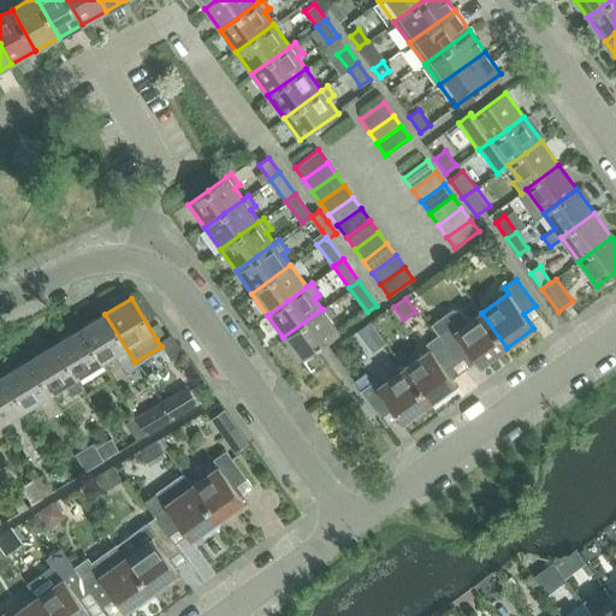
[(323,309),(283,337),(300,360),(315,349),(338,332),(330,319),(335,315),(327,306),(323,309)]
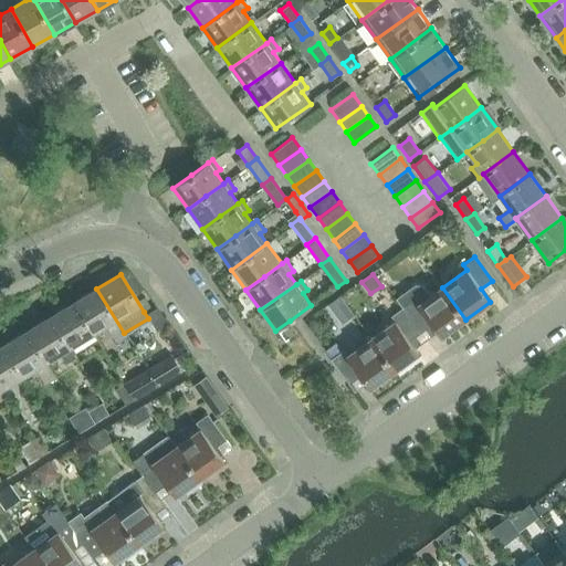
[(415,284),(396,299),(402,308),(420,333),(431,325),(441,337),(465,320),(442,287),(430,296),(422,285),(415,284)]
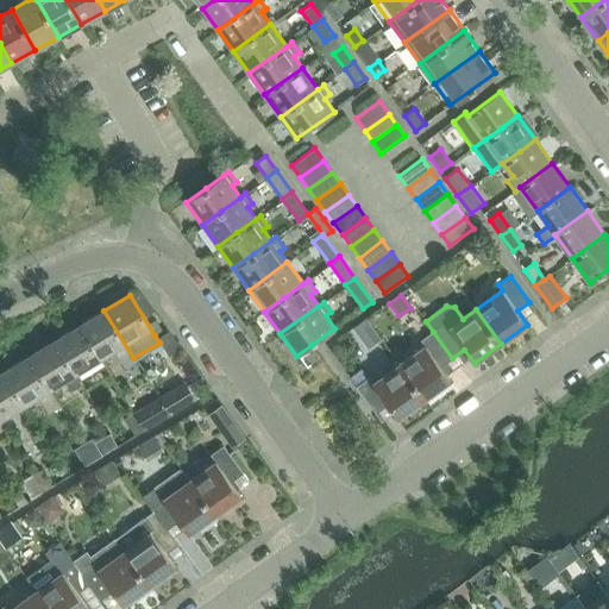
[(104,311),(79,326),(100,359),(115,351),(124,364),(133,358),(104,311)]
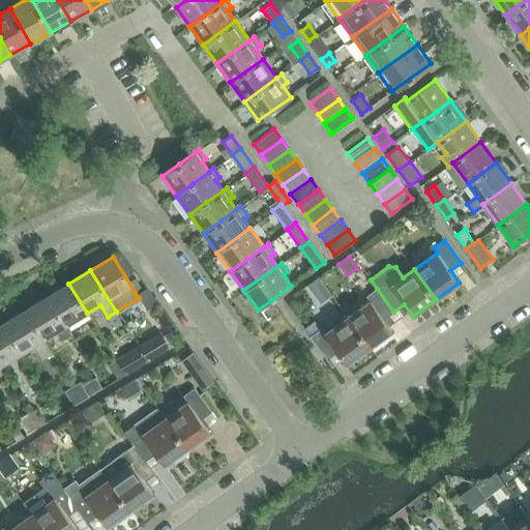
[(317,278),(306,287),(319,303),(329,295),(317,278)]
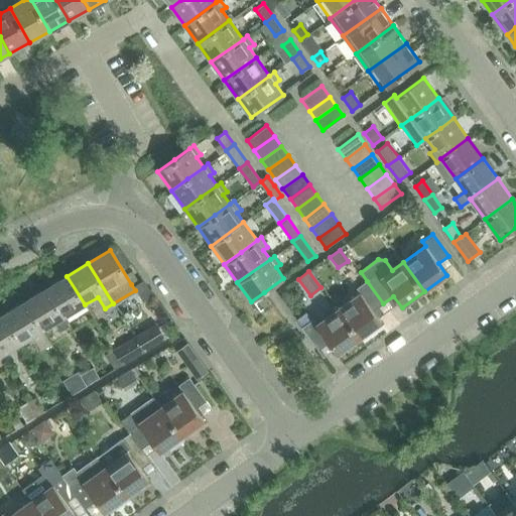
[(67,276),(45,289),(63,317),(85,304),(67,276)]
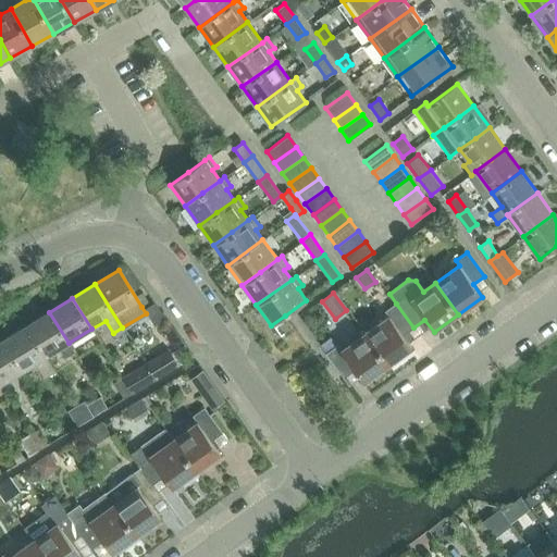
[(390,317),(364,334),(387,366),(411,348),(403,336),(413,327),(396,304),(385,311),(390,317)]
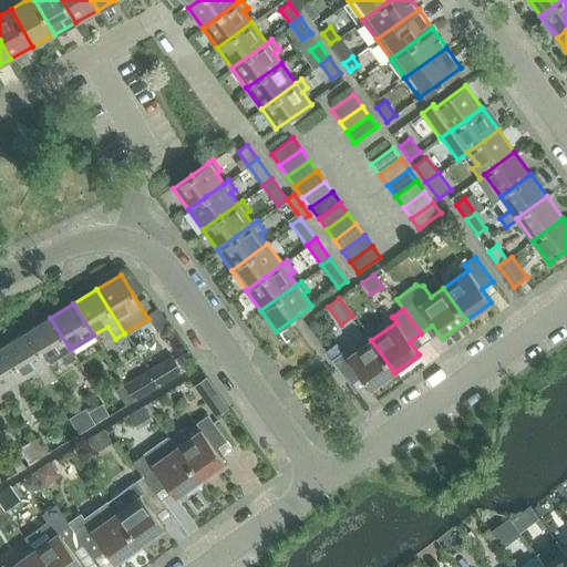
[(50,318),(27,331),(43,359),(47,363),(60,354),(66,364),(75,359),(70,349),(50,318)]
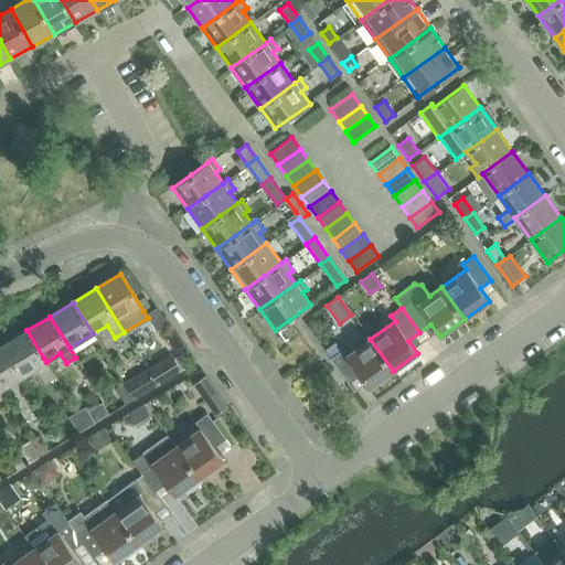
[(27,330),(3,344),(22,376),(36,369),(38,371),(44,384),(54,379),(48,365),(46,362),(27,330)]
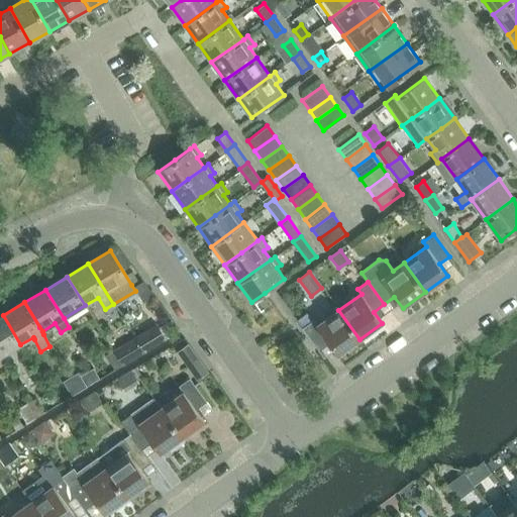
[(359,339),(338,310),(316,326),(307,313),(297,320),(319,351),(328,344),(336,355),(359,339)]
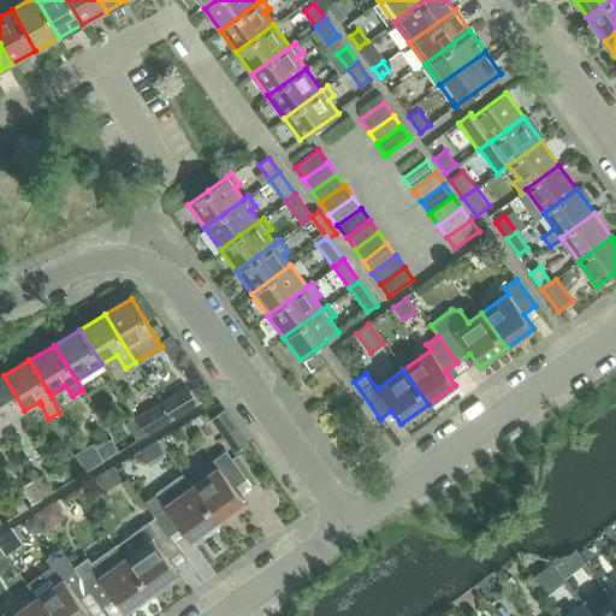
[(4,375),(0,378),(0,425),(24,410),(4,375)]
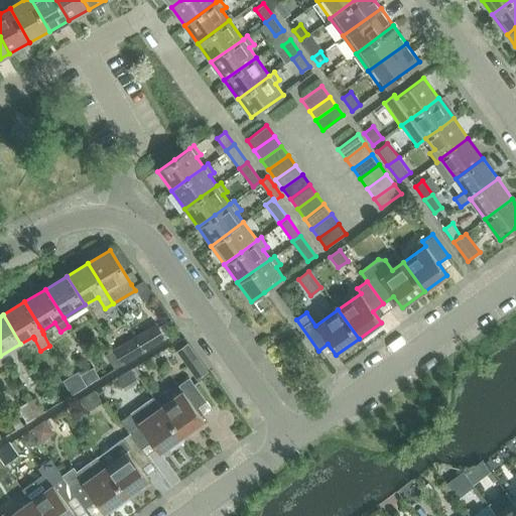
[(166,321),(158,327),(161,332),(165,338),(174,334),(166,321)]
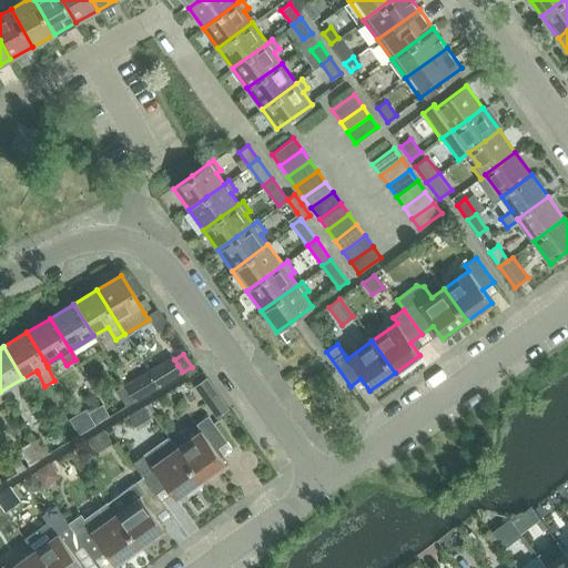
[(150,369),(160,387),(183,373),(182,372),(178,365),(174,359),(172,356),(150,369)]
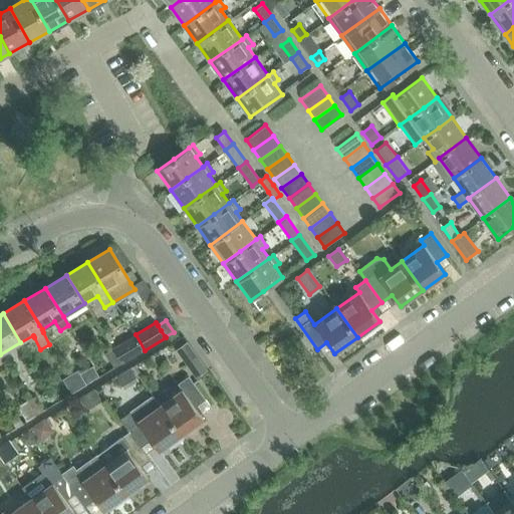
[(176,348),(196,377),(208,369),(188,340),(176,348)]
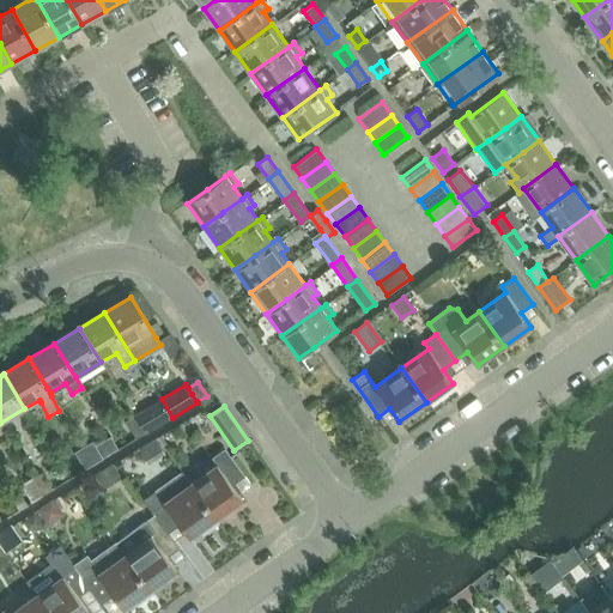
[(146,407),(134,414),(145,431),(156,425),(146,407)]
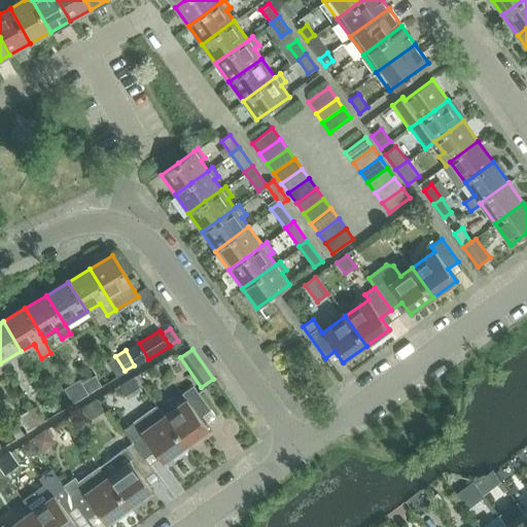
[(125,371),(115,356),(108,360),(116,376),(125,371)]
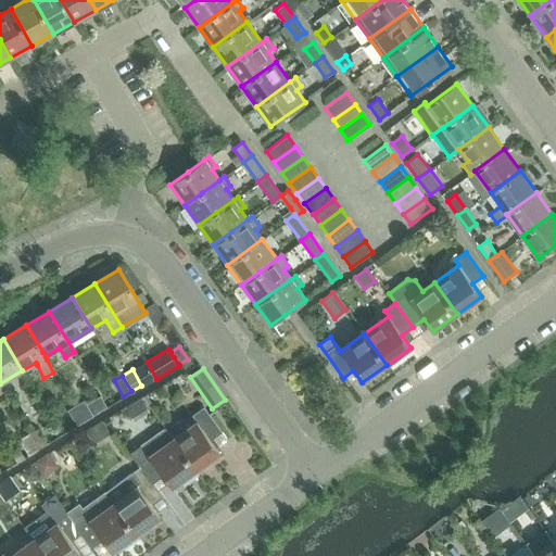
[(84,400),(75,405),(85,422),(95,416),(84,400)]
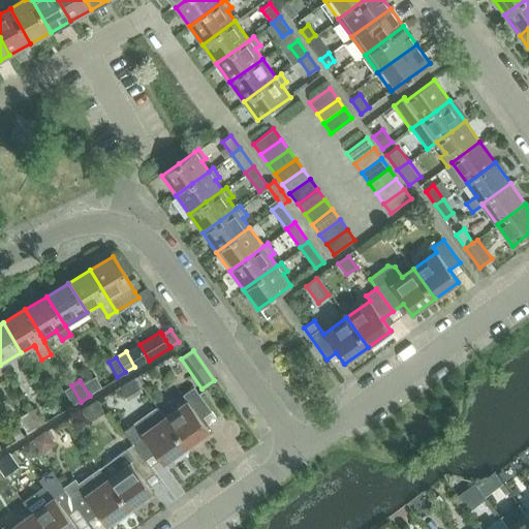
[(81,402),(71,385),(65,390),(74,405),(81,402)]
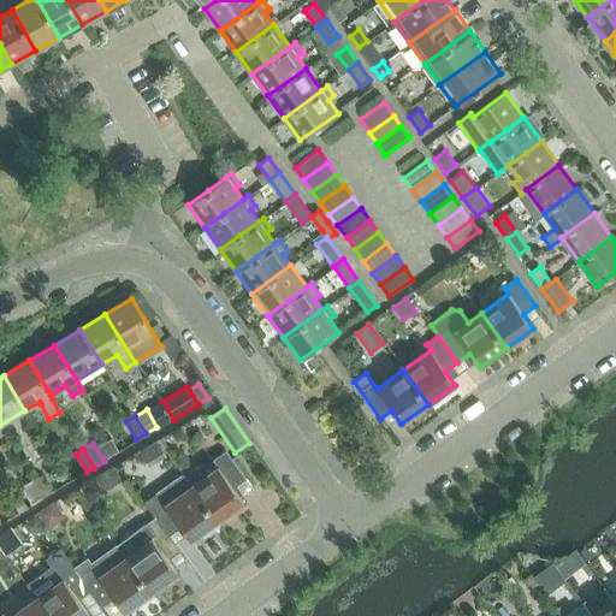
[(218,467),(191,486),(218,521),(244,502),(234,487),(246,479),(225,451),(213,460),(218,467)]
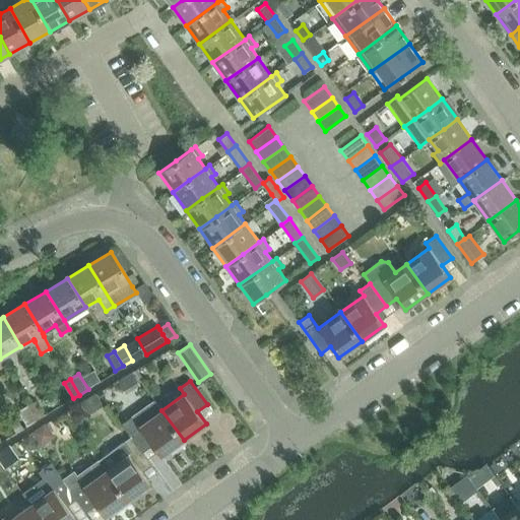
[(103,403),(95,392),(81,400),(89,411),(103,403)]
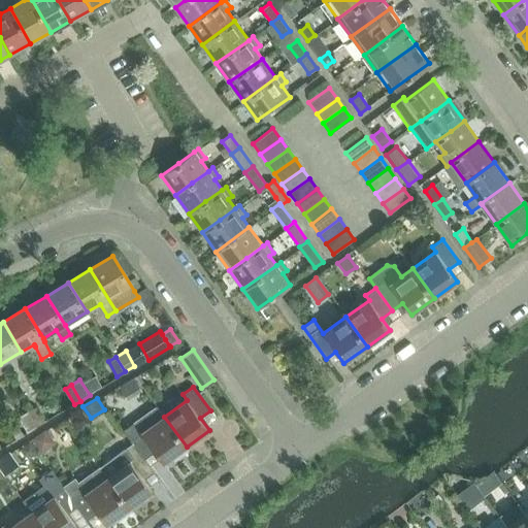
[(36,405),(28,411),(36,426),(45,421),(36,405)]
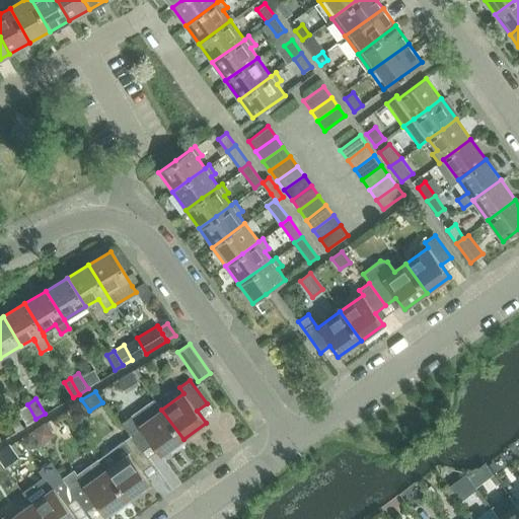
[(122,423),(131,435),(142,450),(152,443),(160,455),(183,439),(161,410),(154,398),(148,402),(122,423)]
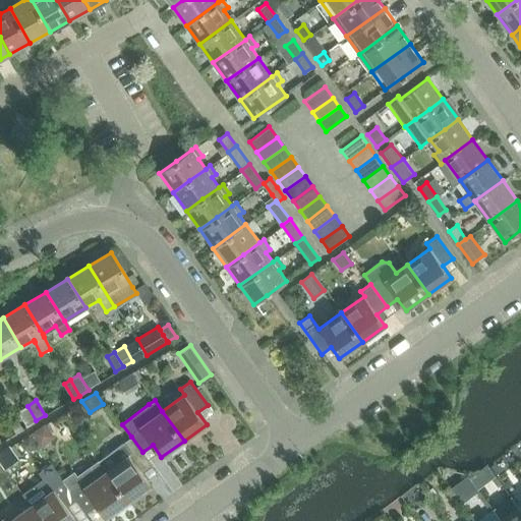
[(36,420),(27,406),(20,410),(30,424),(36,420)]
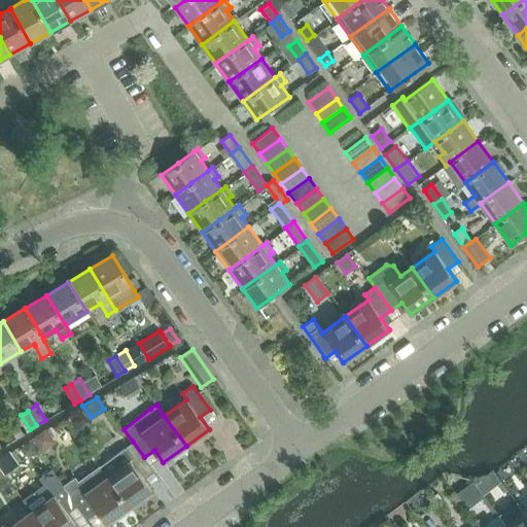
[(45,425),(31,436),(41,449),(55,440),(45,425)]
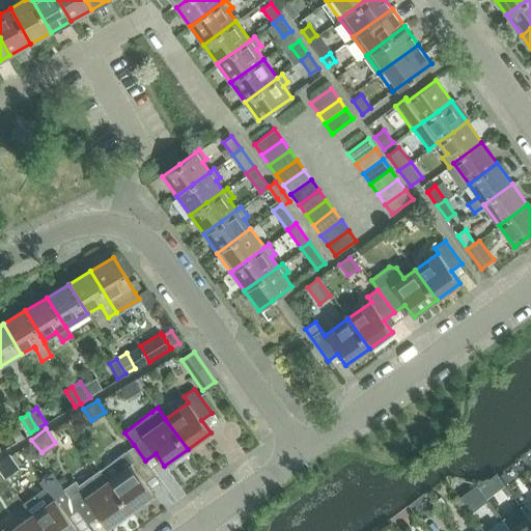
[(19,430),(10,436),(16,442),(23,438),(19,430)]
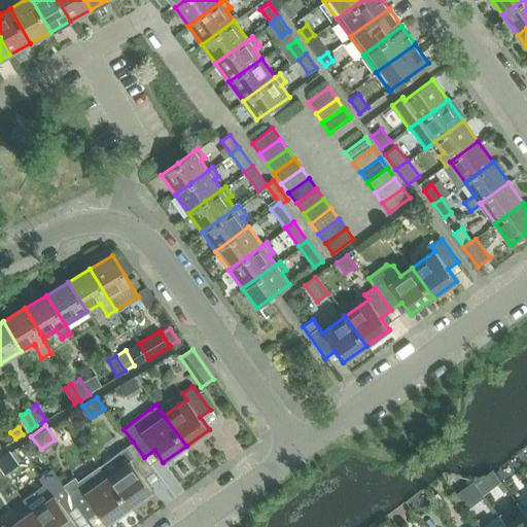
[(29,441),(20,448),(24,453),(31,455),(36,451),(29,441)]
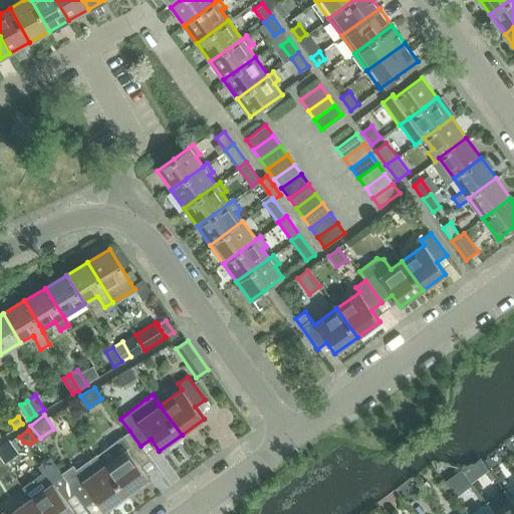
[(130,431),(96,454),(126,495),(149,479),(140,467),(151,460),(141,446),(130,431)]
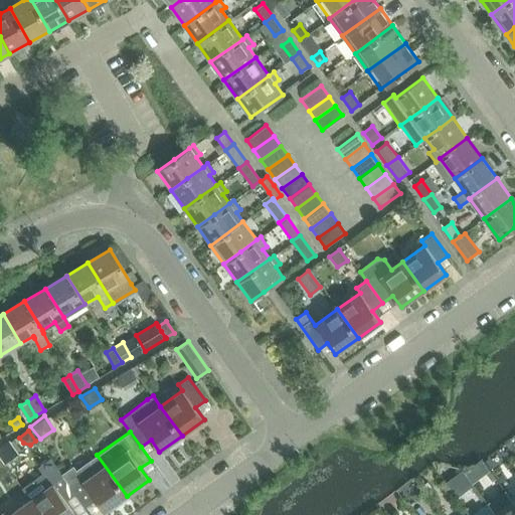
[(9,441),(0,447),(0,458),(4,464),(18,454),(9,441)]
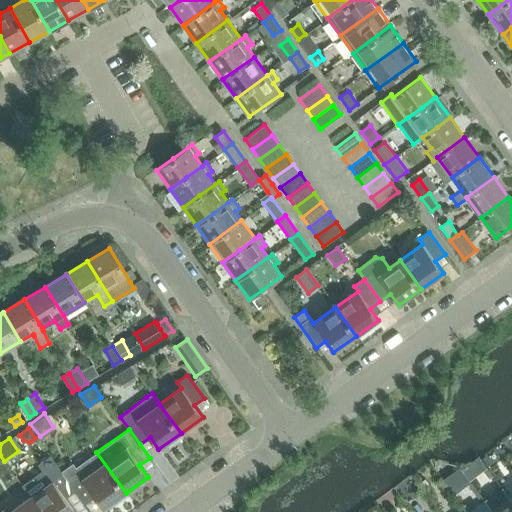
[(72,460),(59,470),(69,483),(75,492),(85,505),(96,498),(104,509),(126,493),(96,452),(76,466),(72,460)]
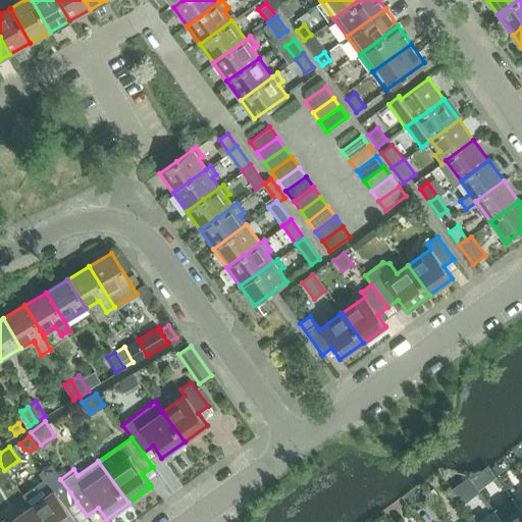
[(21,494),(32,508),(41,521),(72,521),(74,521),(66,509),(76,502),(70,492),(60,479),(50,465),(39,473),(43,479),(21,494)]
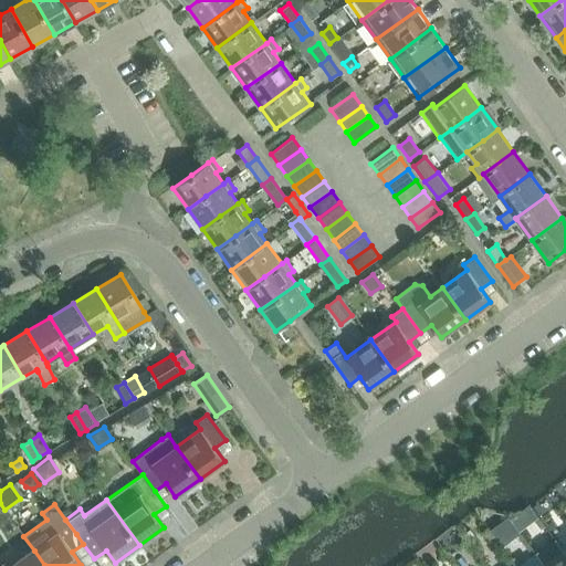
[(491,511),(481,517),(500,544),(507,538),(500,527),(502,525),(491,511)]
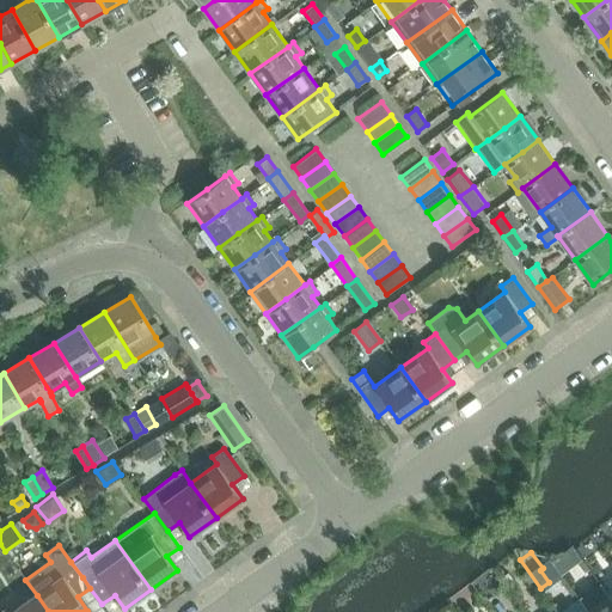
[(508,573),(502,577),(507,583),(513,579),(508,573)]
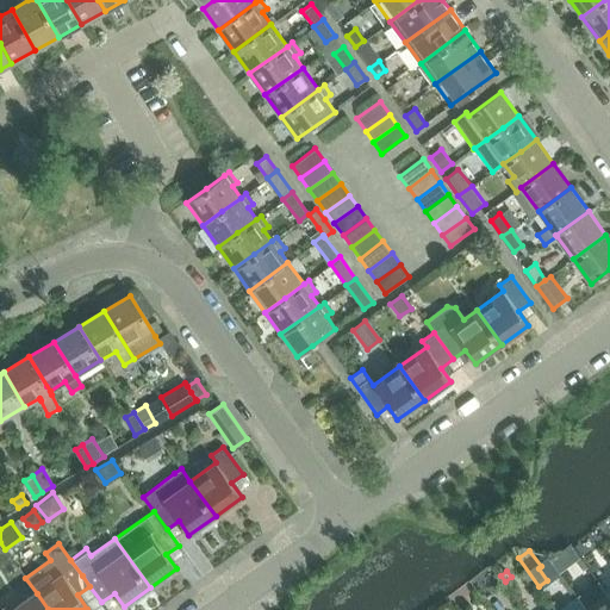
[(599,580),(578,596),(589,609),(609,609),(609,595),(599,580)]
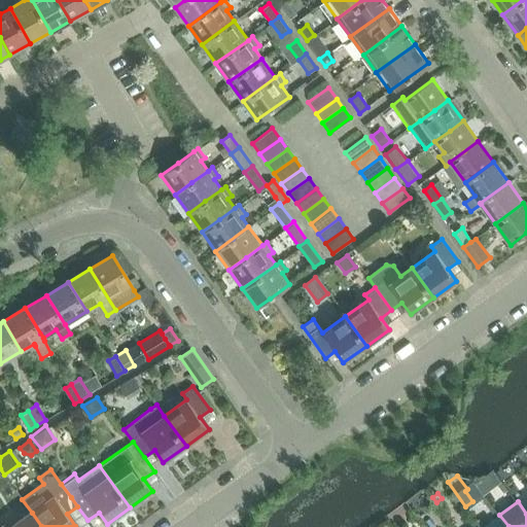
[(7,526),(5,524),(0,526),(41,526),(32,513),(10,526),(7,526)]
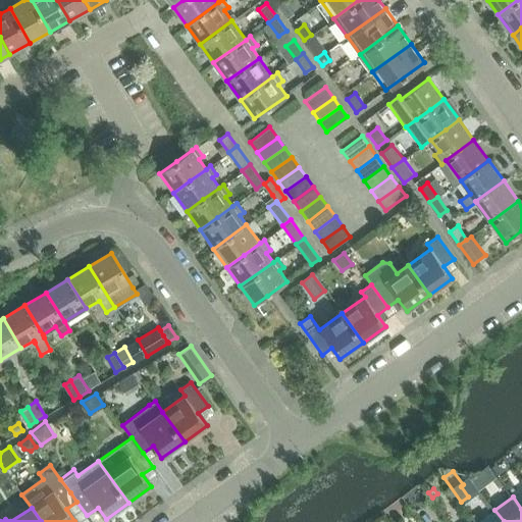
[(494,510),(477,521),(504,521),(494,510)]
